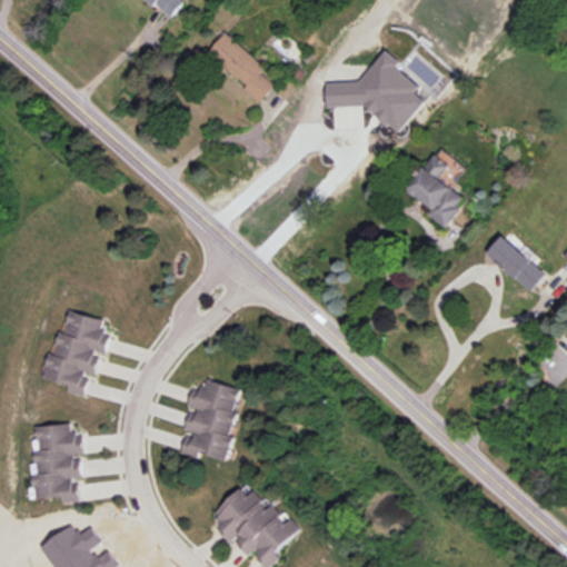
[(143,0),(150,6),(153,2),(168,15),(180,1),(179,0),(143,0)]
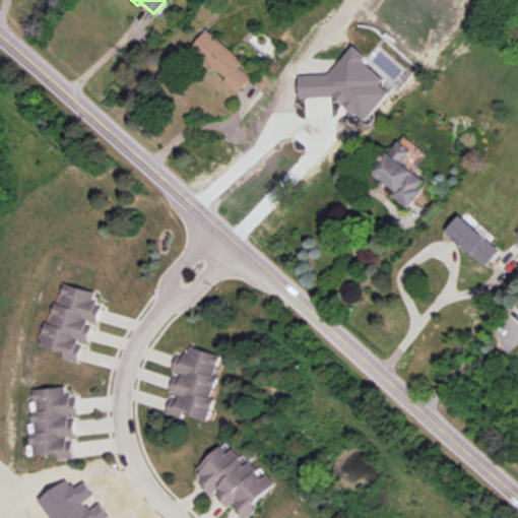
[(204,26),(187,47),(220,76),(217,79),(234,93),(249,75),(238,65),(243,59),(204,26)]
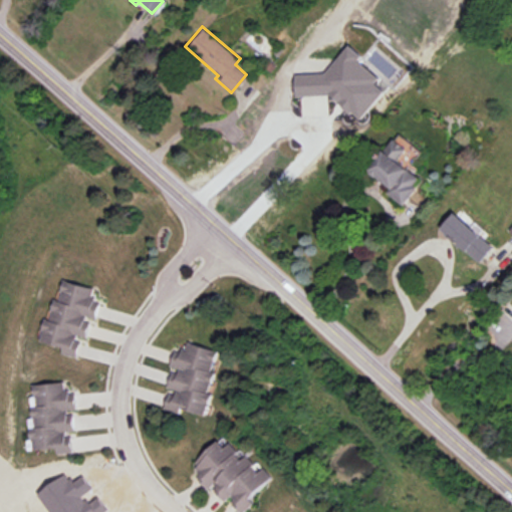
[(295,94),(328,93),(349,111),(352,111),(358,117),(384,89),(374,81),(379,76),(360,59),(360,52),(349,42),(323,71),(294,73),(295,94)]
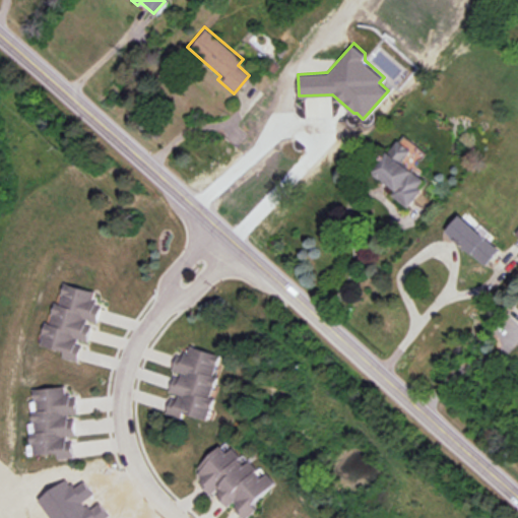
[(396,139),(371,172),(392,189),(388,194),(404,207),(419,188),(416,186),(422,180),(399,163),(409,149),(396,139)]
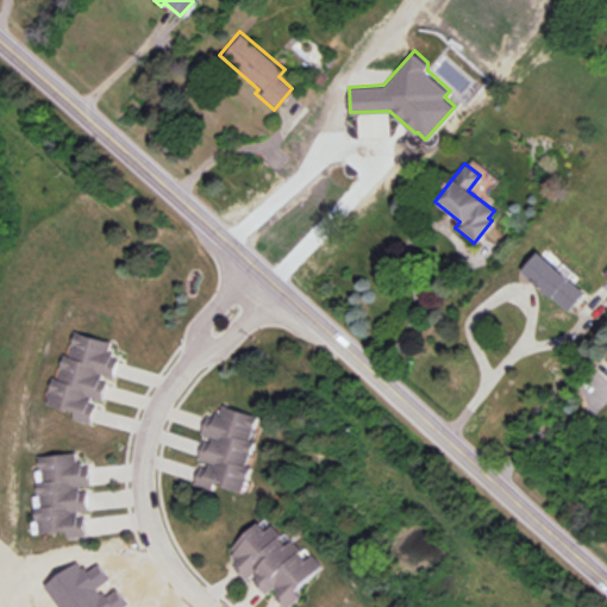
[(536,251),(520,270),(565,310),(582,291),(536,251)]
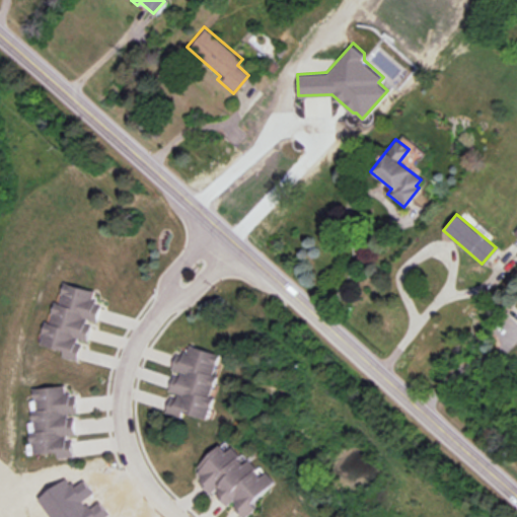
[(79,313),(90,316),(95,303),(87,301),(91,287),(61,278),(54,301),(51,300),(45,318),(42,319),(35,342),(59,349),(56,360),(76,366),(81,343),(74,339),(74,336),(83,340),(88,321),(78,318),(79,313)]
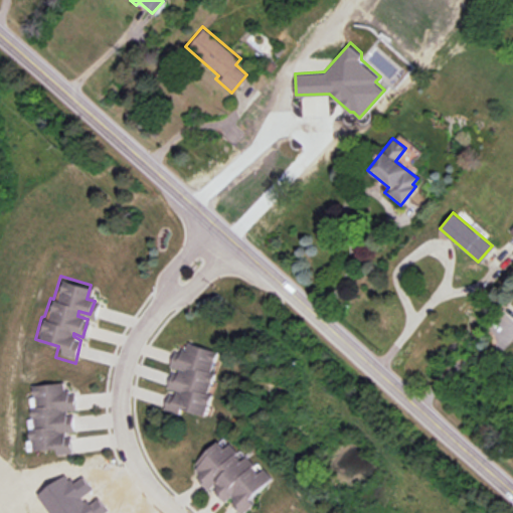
[(216,349),(208,368),(213,370),(206,390),(212,392),(202,418),(162,403),(169,385),(165,383),(171,366),(166,365),(173,347),(182,351),(187,338),(216,349)]
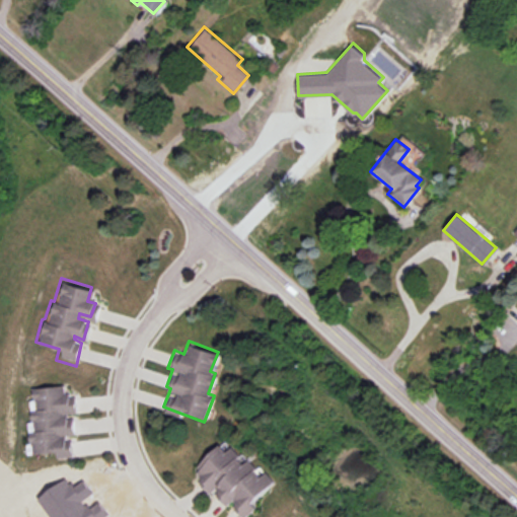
[(63,379),(64,392),(73,392),(75,415),(70,415),(71,435),(66,435),(67,456),(32,459),(31,444),(23,444),(23,436),(31,436),(30,423),(23,423),(23,413),(32,412),(32,403),(24,403),(23,391),(28,390),(27,382),(63,379)]
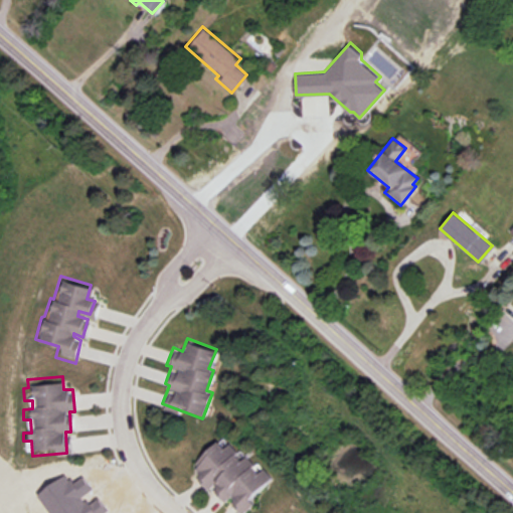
[(217,430),(231,443),(233,442),(249,457),(253,452),(274,472),(235,512),(226,503),(232,496),(226,491),(220,497),(211,488),(215,484),(208,477),(201,485),(192,476),(197,470),(187,461),(217,430)]
